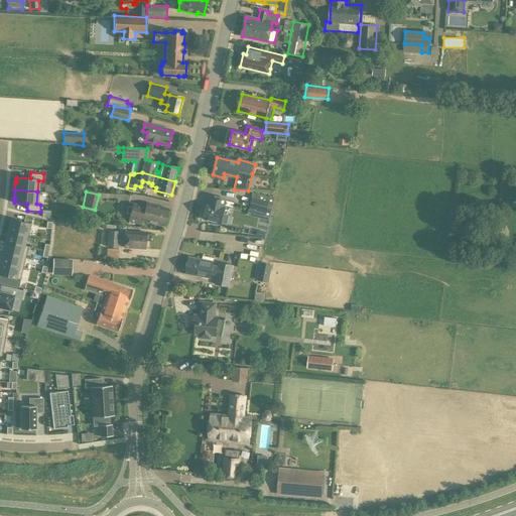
[(249,213),(248,216),(264,219),(264,217),(270,218),(275,199),(253,194),(252,198),(250,209),(249,213)]
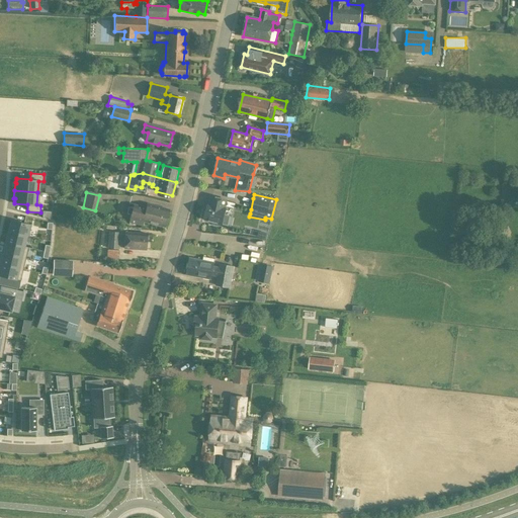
[(230,217),(225,214),(226,208),(227,200),(211,196),(209,204),(205,220),(214,222),(213,224),(222,226),(223,225),(228,226),(230,217)]
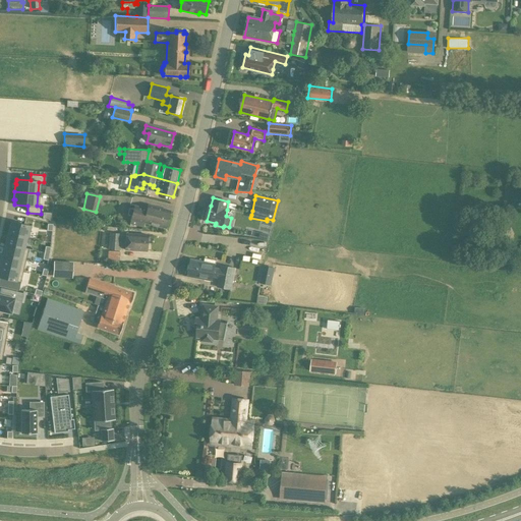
[(142,227),(143,223),(166,229),(170,212),(148,206),(148,209),(134,206),(130,220),(131,220),(130,224),(142,227)]
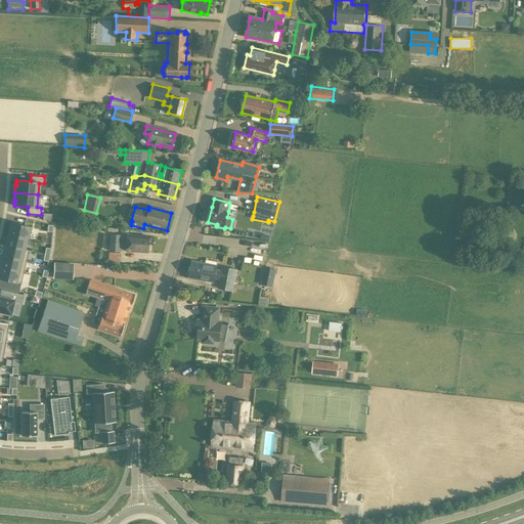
[(9,227),(8,234),(27,238),(30,227),(10,222),(9,227)]
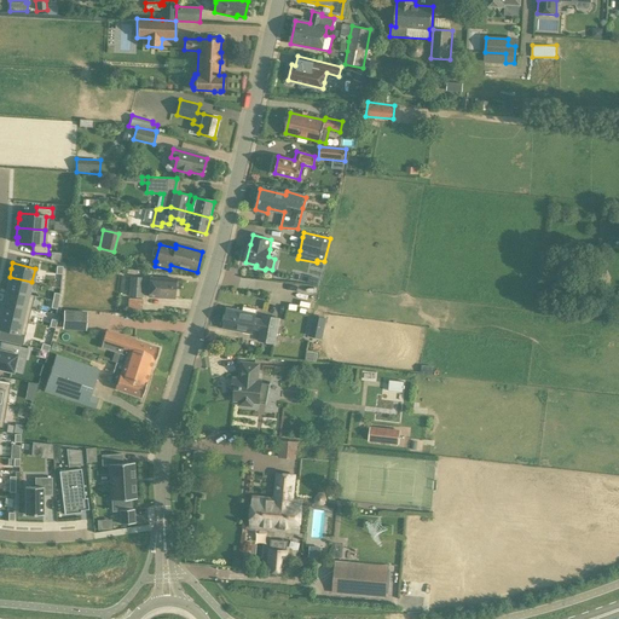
[(10,277),(6,289),(28,295),(32,282),(10,277)]
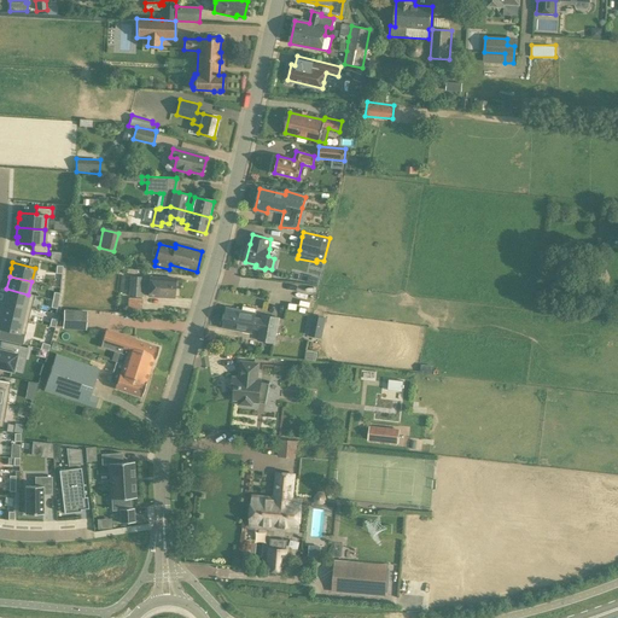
[(144,277),(130,277),(128,296),(143,297),(144,277)]
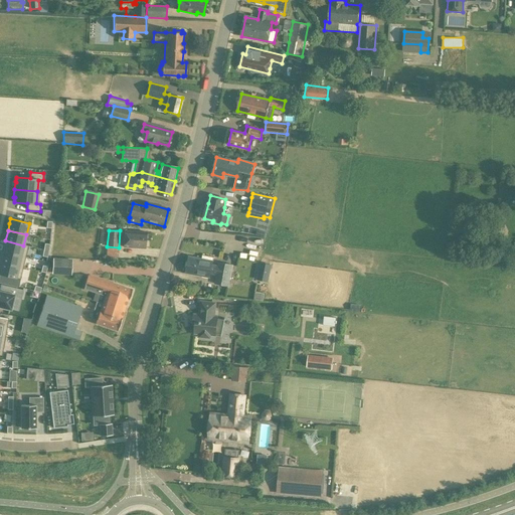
[(146,232),(125,231),(124,247),(145,248),(146,232)]
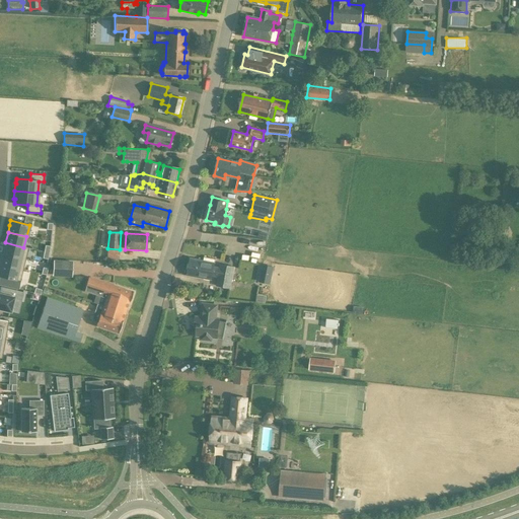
[(5,242),(3,253),(21,257),(23,247),(5,242)]
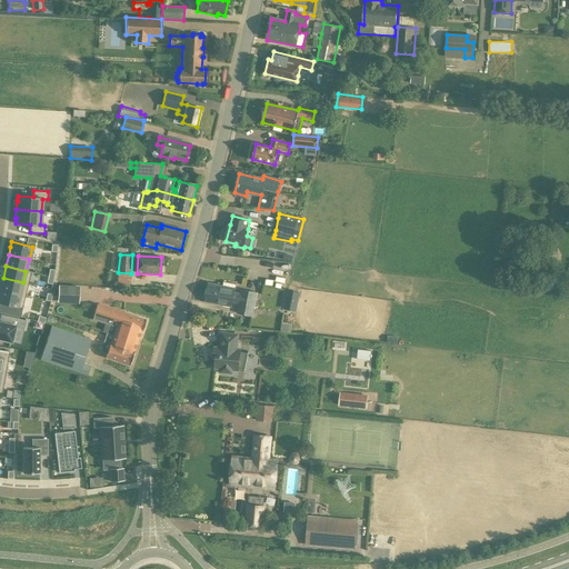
[(130,287),(130,276),(118,275),(117,287),(130,287)]
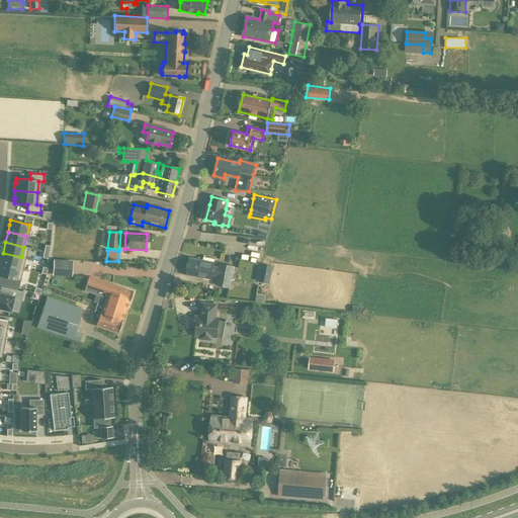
[(3,253),(0,263),(18,268),(21,257),(3,253)]
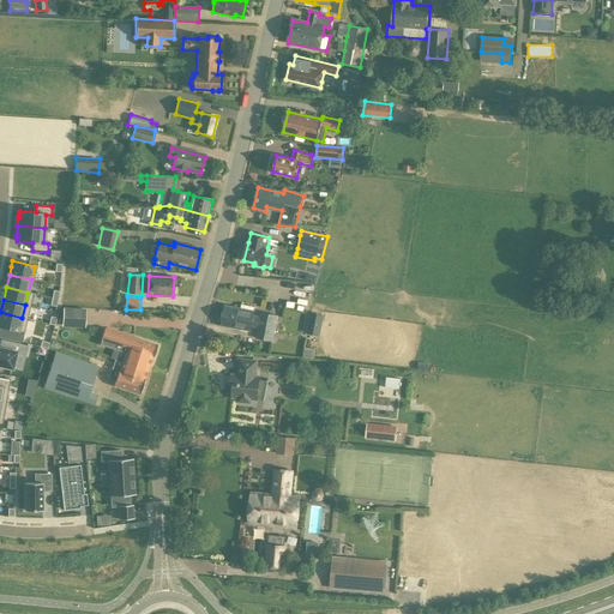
[(259,315),(253,314),(253,312),(226,306),(222,325),(250,330),(251,327),(257,329),(256,338),(272,342),(278,315),(260,312),(259,315)]
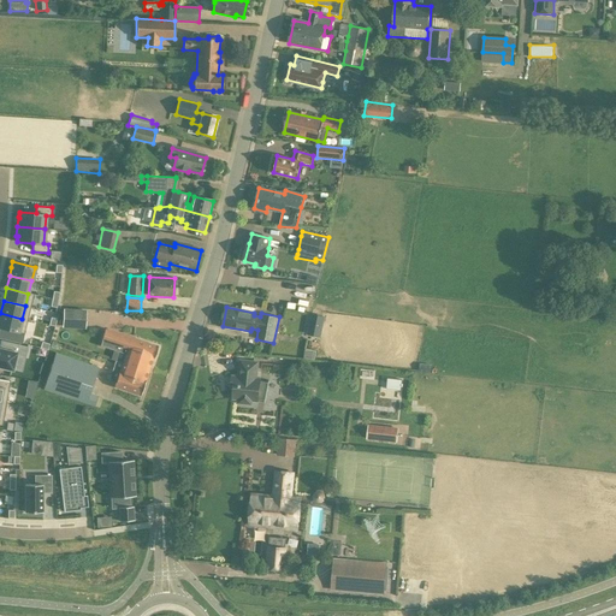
[(86,320),(86,312),(64,311),(64,325),(76,325),(76,319),(86,320)]
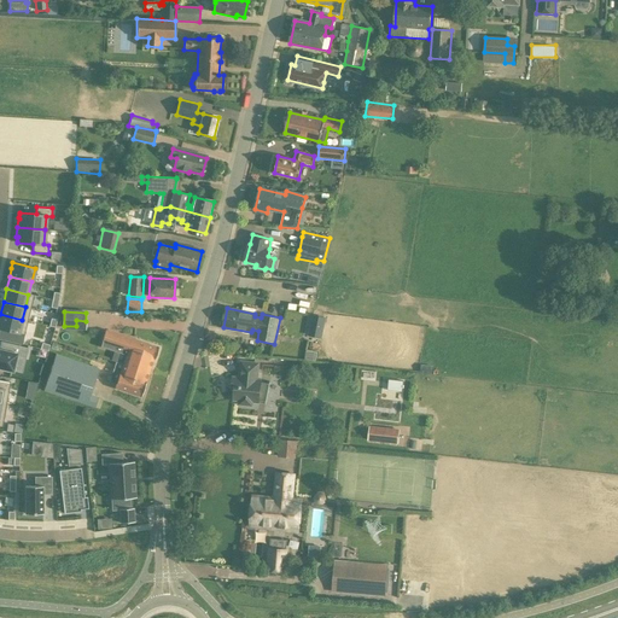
[(0,314),(0,315),(0,328),(0,330),(4,330),(18,333),(22,320),(0,314)]
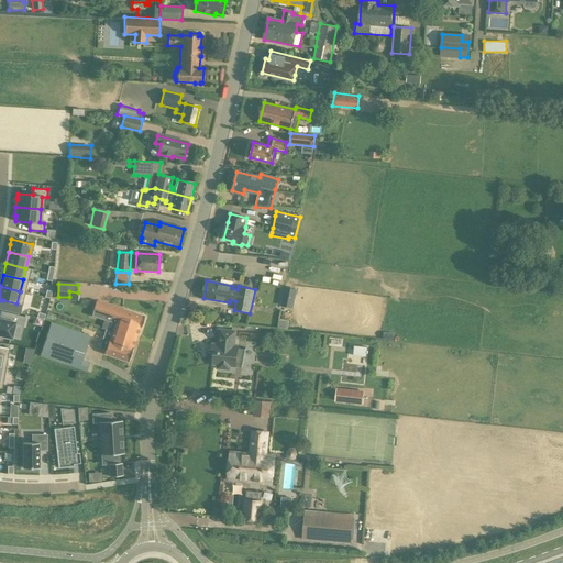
[(272,289),(266,317),(283,320),(288,293),(272,289)]
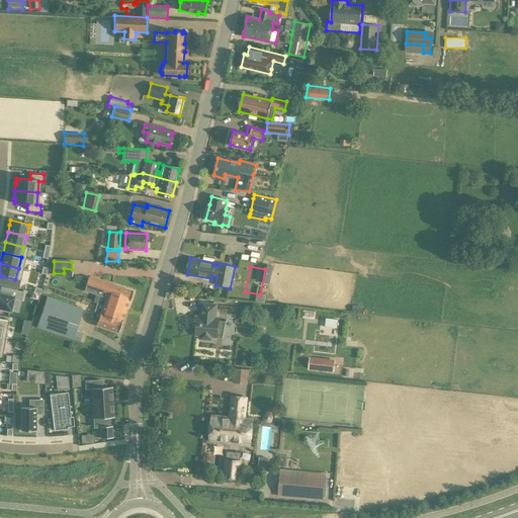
[(121,320),(126,303),(131,304),(133,292),(89,277),(84,291),(105,298),(96,325),(119,333),(123,321),(121,320)]
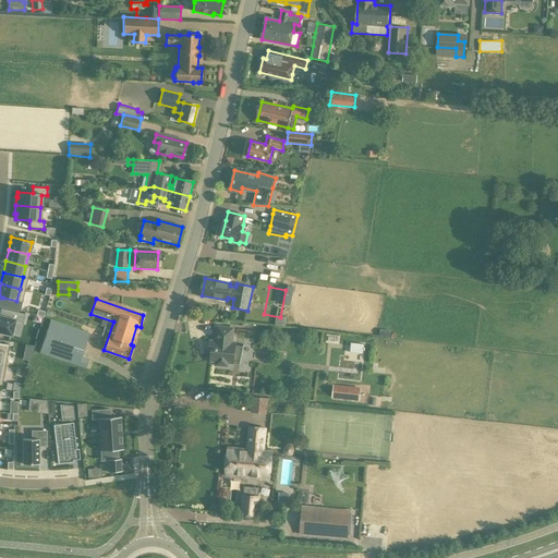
[(0,316),(0,334),(7,336),(8,335),(11,335),(14,320),(22,322),(23,314),(5,310),(3,317),(0,316)]
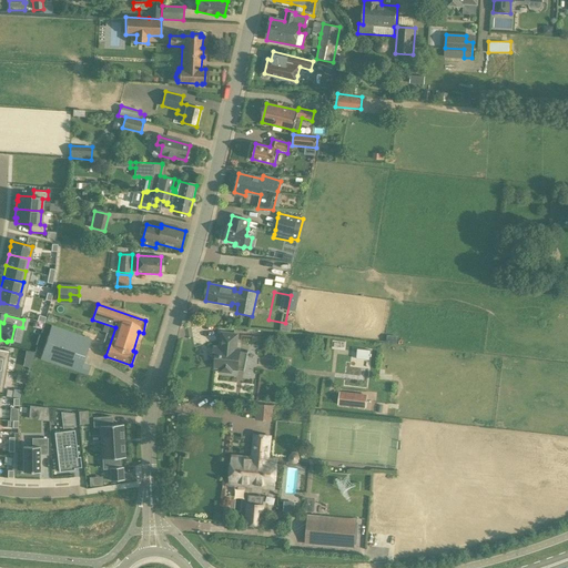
[(51,326),(44,345),(40,361),(88,375),(90,365),(83,363),(91,338),(63,331),(56,327),(51,326)]
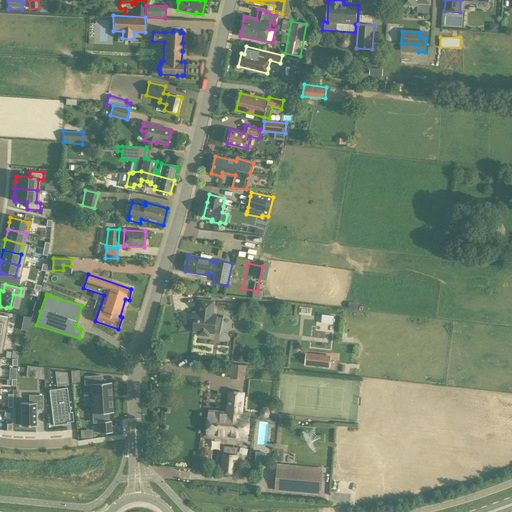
[(194,331),(215,333),(215,331),(220,332),(223,317),(217,316),(217,315),(213,314),(214,301),(200,299),(199,313),(196,313),(194,331)]
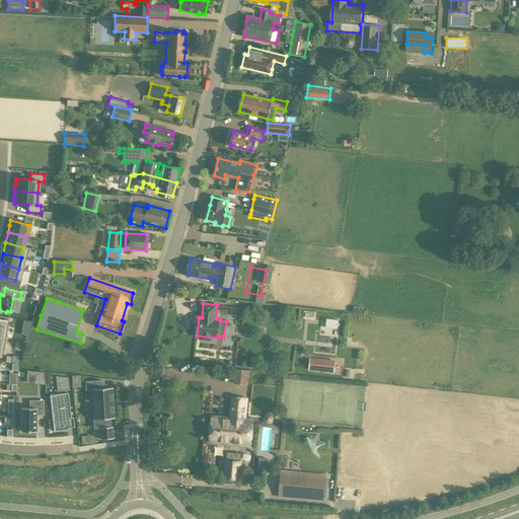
[(338,328),(339,320),(326,318),(325,326),(338,328)]
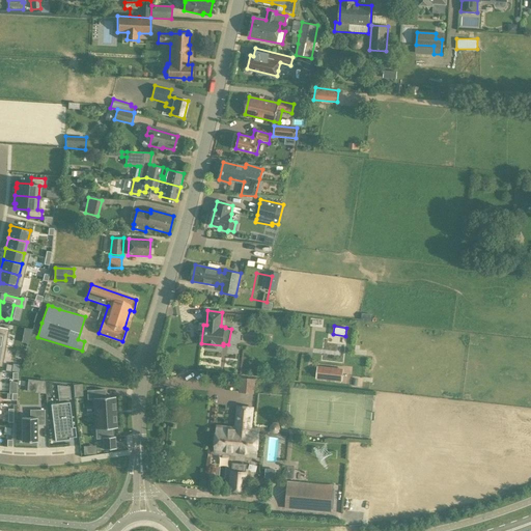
[(0,346),(2,335),(7,336),(8,329),(0,327),(0,346)]
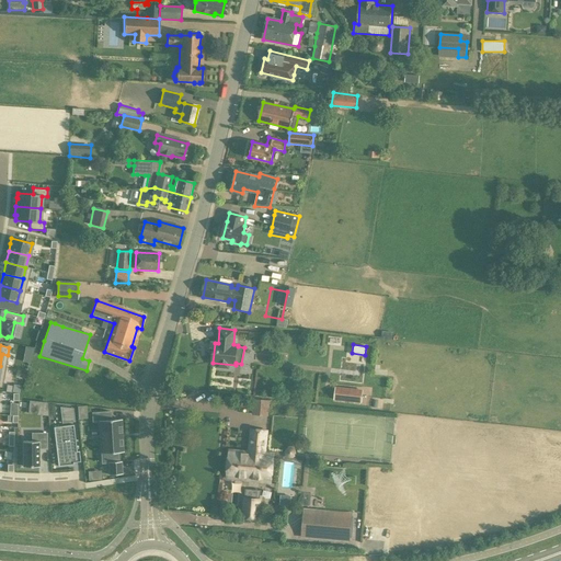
[(333,400),(362,403),(363,390),(335,387),(333,400)]
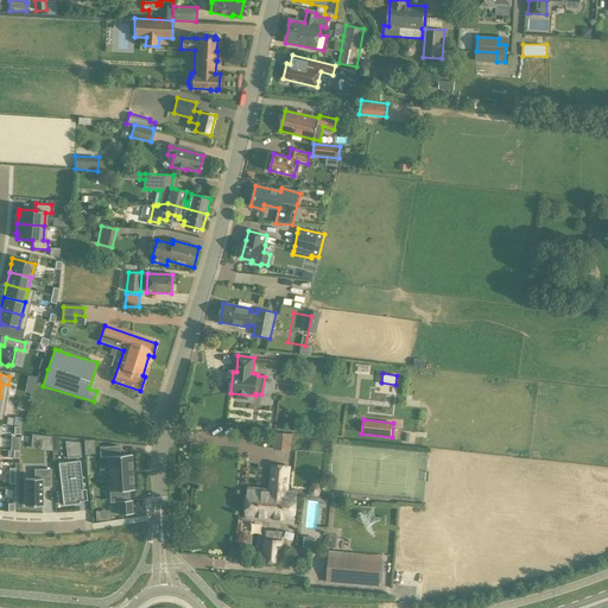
[(274,432),(273,449),(291,451),(292,435),(274,432)]
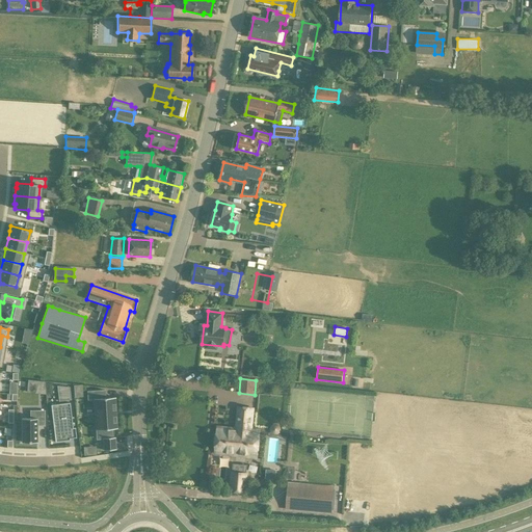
[(27,393),(46,393),(46,380),(28,379),(27,393)]
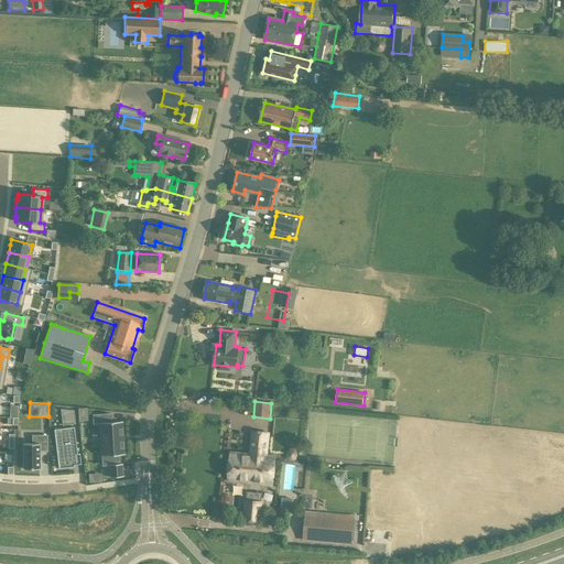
[(73,411),(62,410),(64,425),(75,424),(73,411)]
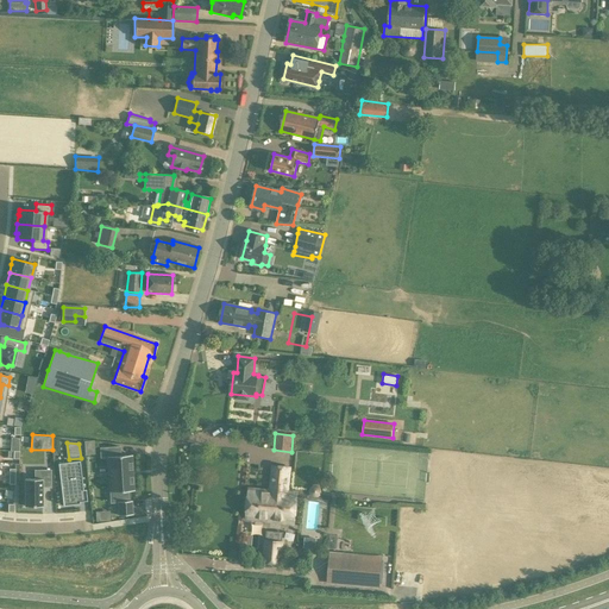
[(119,447),(100,449),(100,458),(107,458),(108,478),(132,476),(131,456),(120,456),(119,447)]
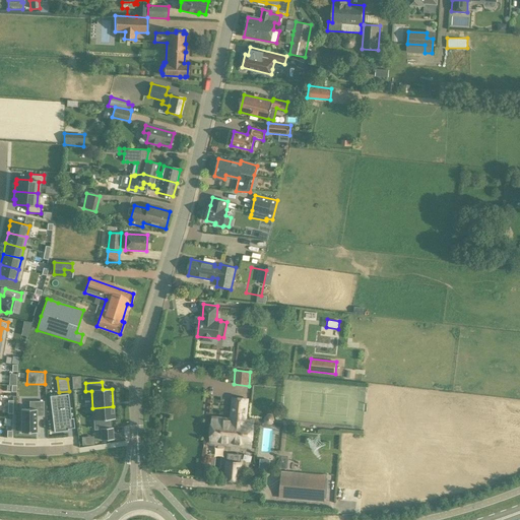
[(58,401),(50,402),(54,433),(68,431),(67,420),(71,420),(68,394),(58,395),(58,401)]
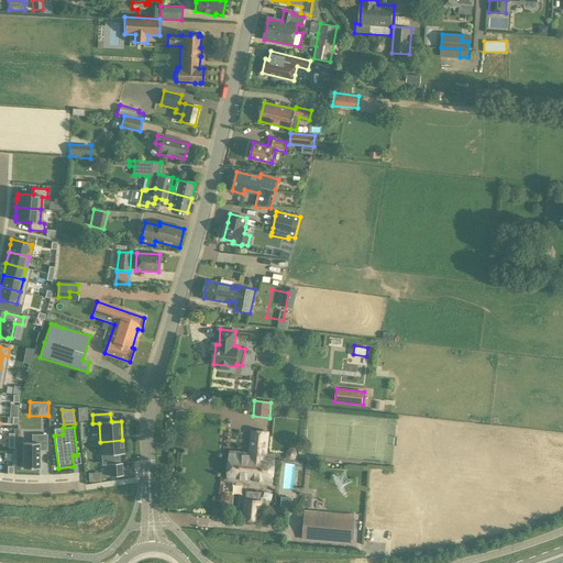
[(251,430),(249,456),(231,454),(229,477),(249,479),(247,482),(272,484),(274,459),(267,457),(269,431),(251,430)]
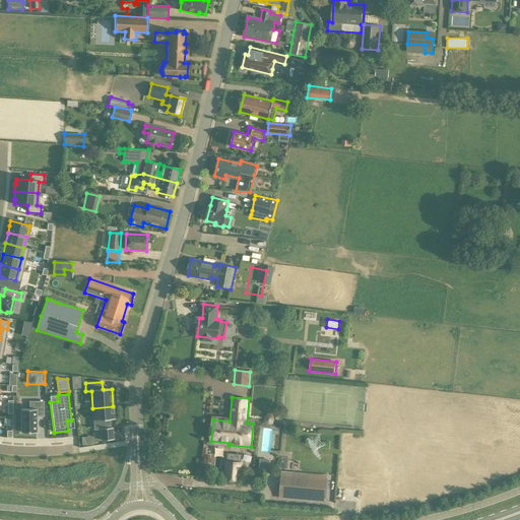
[(21,409),(21,433),(36,433),(36,416),(43,416),(43,402),(29,402),(29,409),(21,409)]
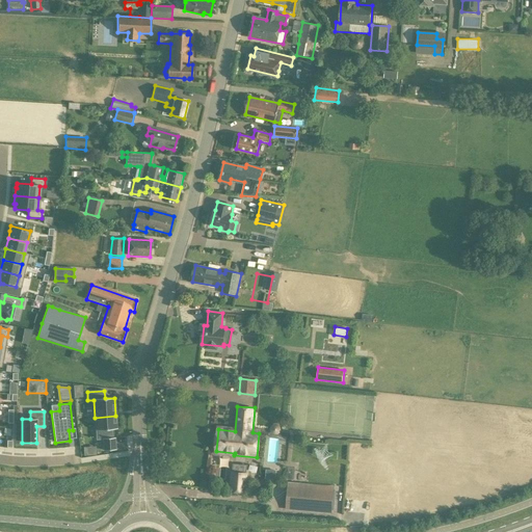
[(115,416),(95,418),(97,440),(103,440),(104,451),(115,450),(114,439),(112,439),(111,429),(116,429),(115,416)]
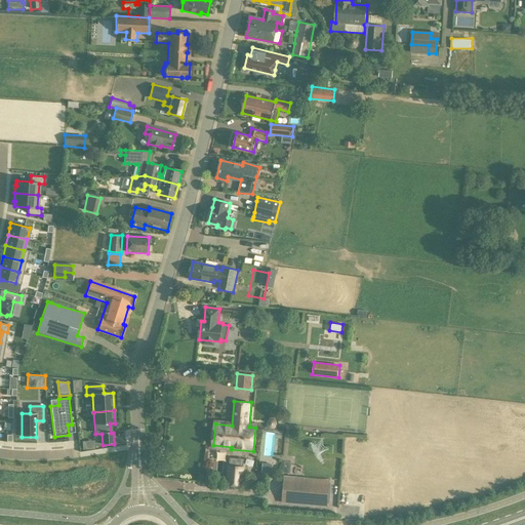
[(243,486),(244,467),(228,466),(227,484),(243,486)]
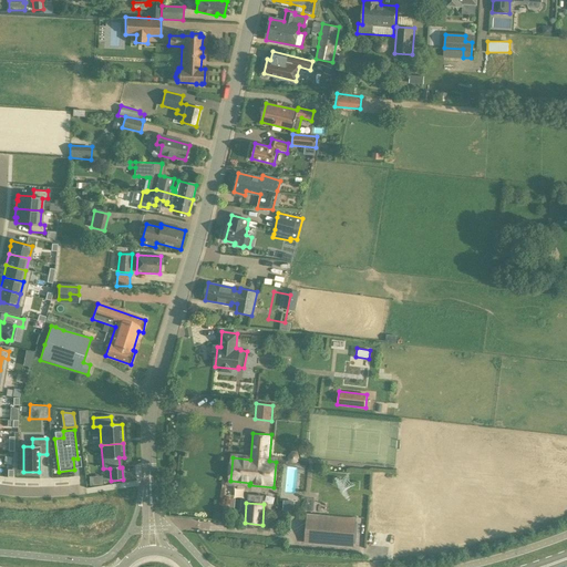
[(305,543),(353,547),(356,517),(307,513),(305,543)]
